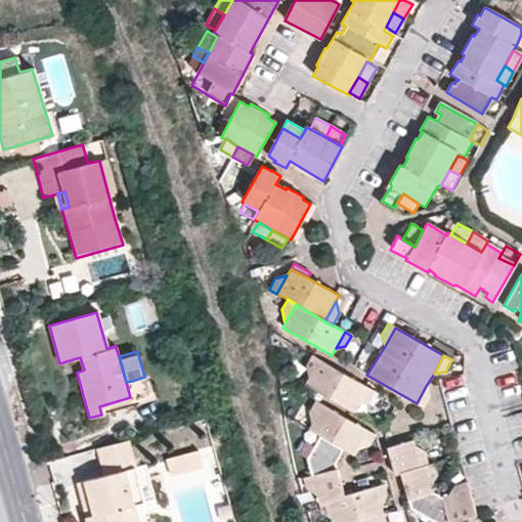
[(318,359),(311,356),(305,364),(309,378),(318,359)]
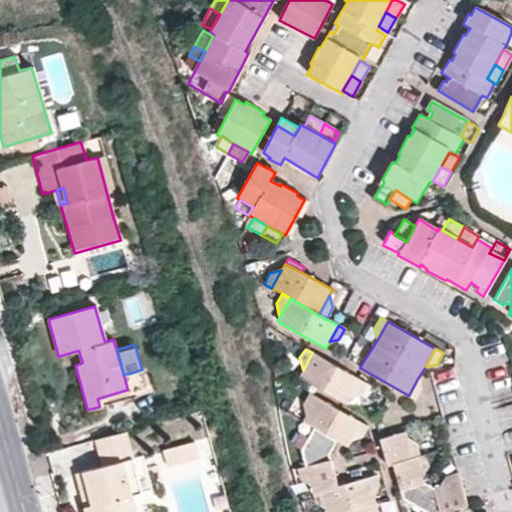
[(359,367),(370,350),(359,352),(352,363),(359,367)]
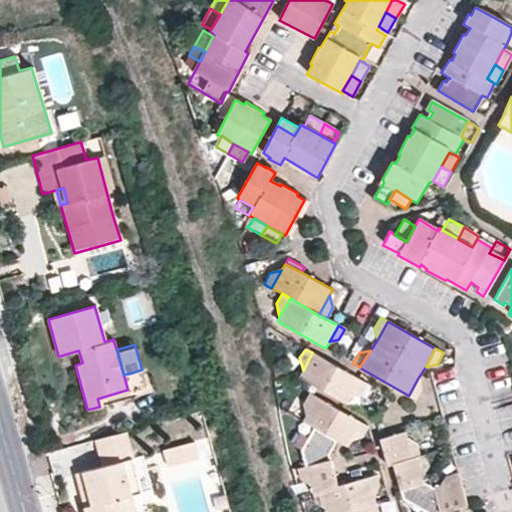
[(359,379),(312,352),(303,370),(298,376),(347,405),(350,398),(359,379)]
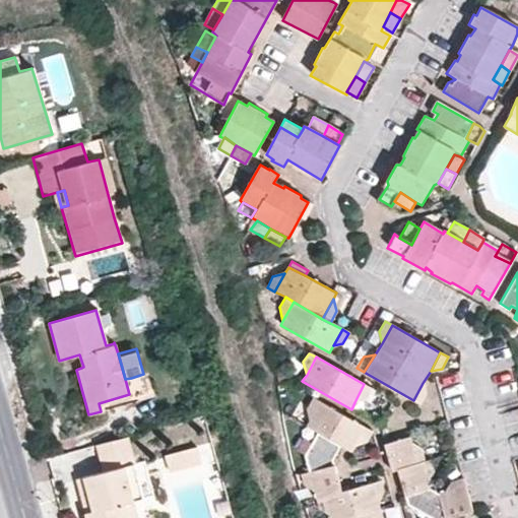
[(446,419),(469,412),(457,371),(435,377),(446,419)]
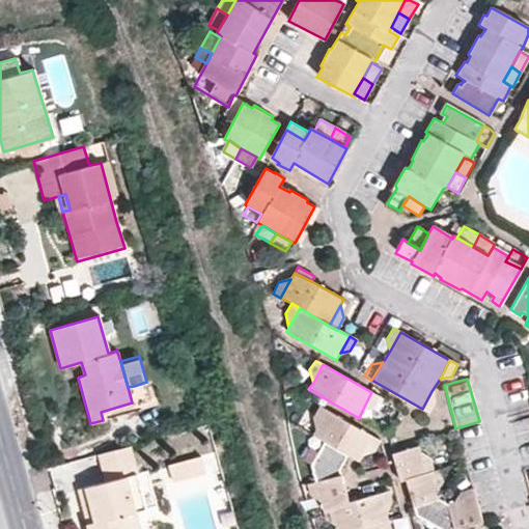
[(138,401),(134,386),(128,387),(132,402),(138,401)]
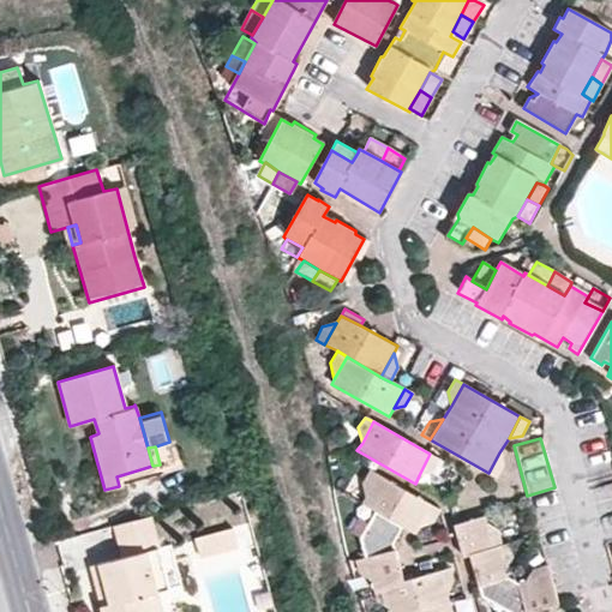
[(499,453),(489,473),(496,478),(505,463),(499,453)]
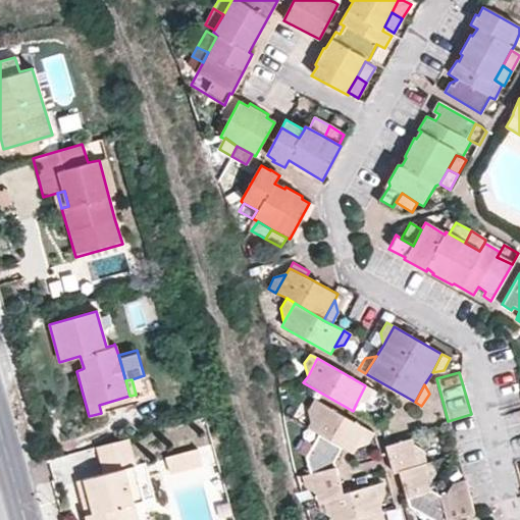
[(373,391),(365,385),(356,404),(367,402),(373,391)]
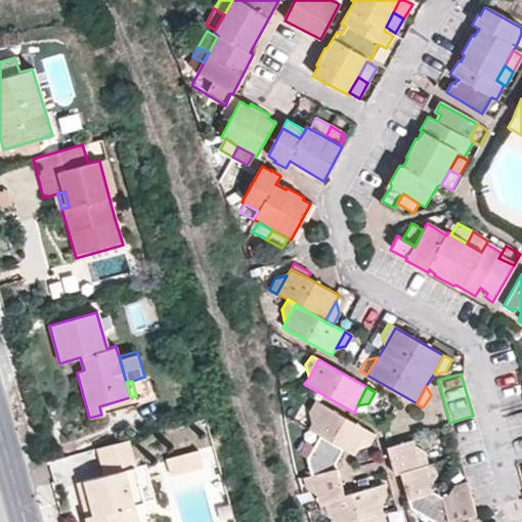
[(130,397),(99,406),(101,415),(138,403),(136,396),(130,397)]
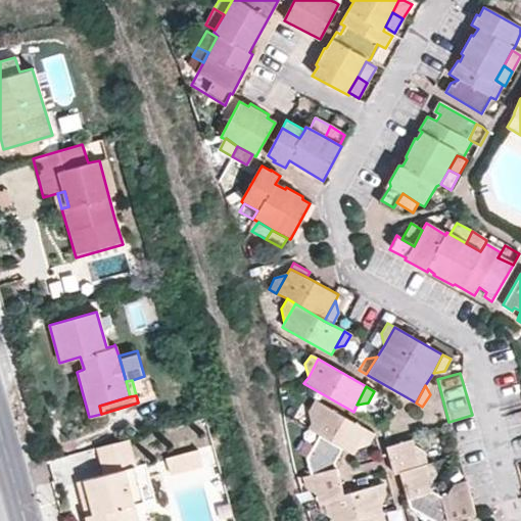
[(321,404),(315,400),(306,411),(311,422),(321,404)]
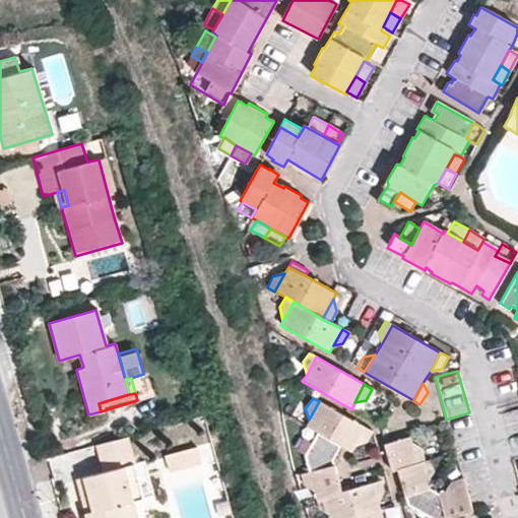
[(365,427),(319,401),(309,419),(305,426),(316,433),(339,445),(350,452),(355,444),(365,427)]
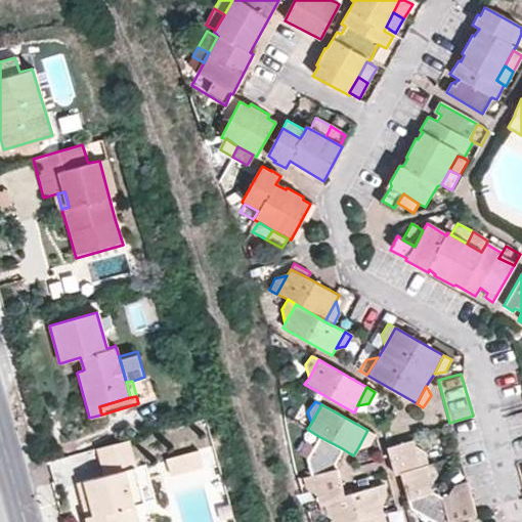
[(376,435),(367,430),(358,447),(370,446),(376,435)]
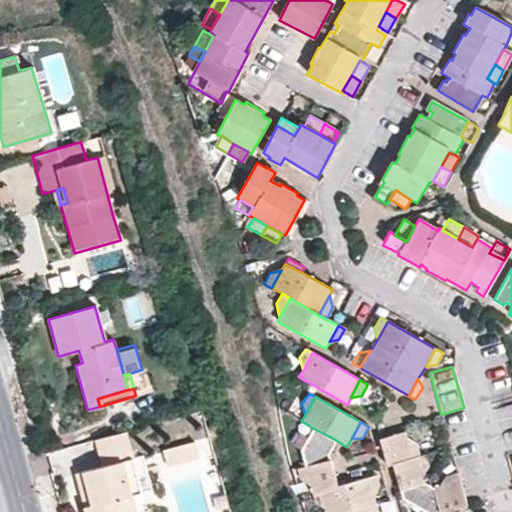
[(312,428),(306,438),(300,450),(312,496),(319,493),(336,485),(327,454),(335,440),(312,428)]
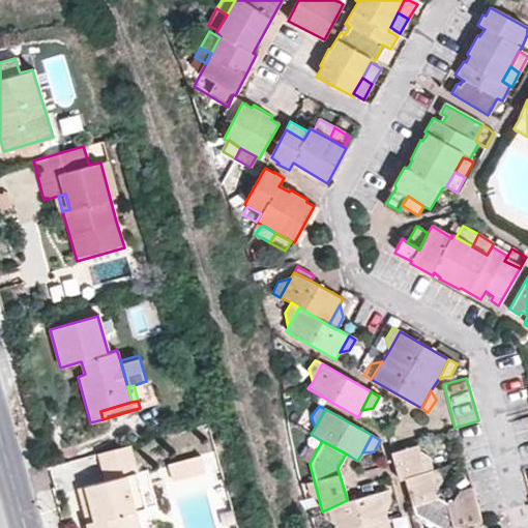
[(129,445),(96,455),(104,479),(76,490),(82,510),(89,508),(95,527),(140,527),(136,510),(146,508),(137,473),(129,445)]
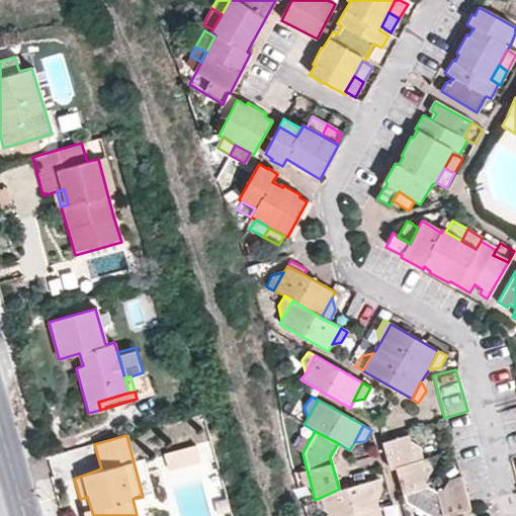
[(408,437),(382,444),(389,470),(394,468),(405,503),(429,515),(444,515),(471,509),(464,485),(442,491),(434,492),(427,490),(424,481),(419,461),(416,463),(410,443),(408,437)]
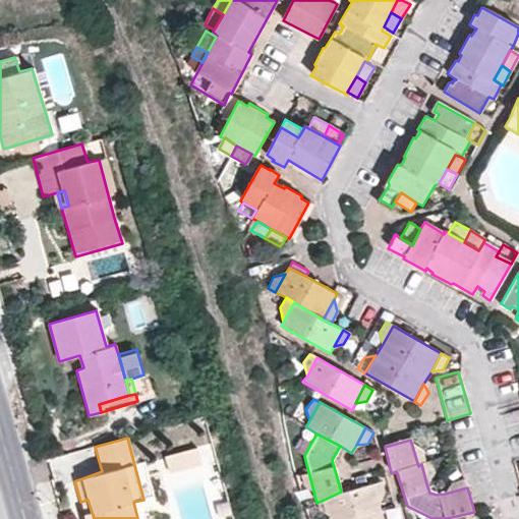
[(304,456),(310,444),(305,441),(298,452),(304,456)]
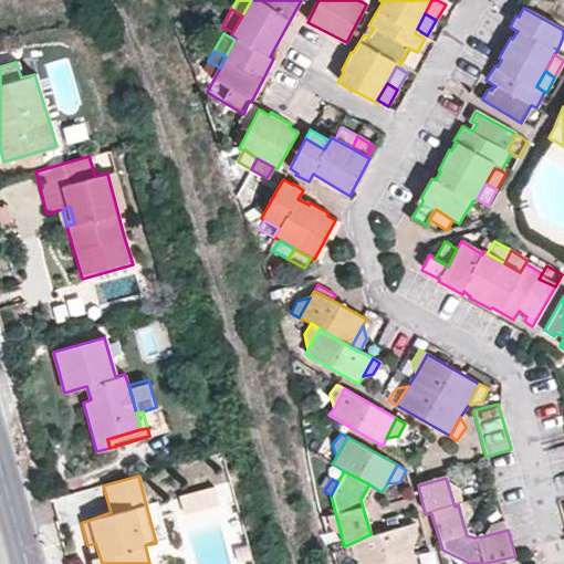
[(457,490),(448,484),(455,507),(458,504),(461,504),(457,490)]
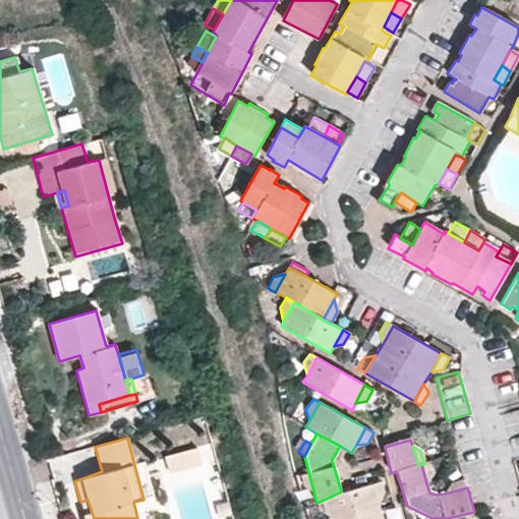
[(198,451),(166,459),(170,474),(203,466),(198,451)]
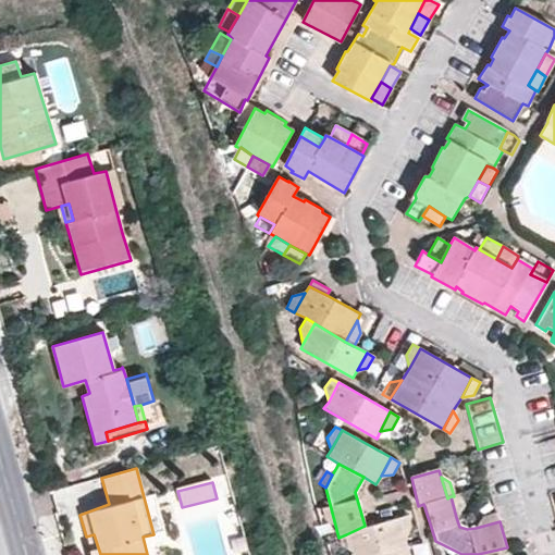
[(144,497),(153,534),(164,531),(153,494),(144,497)]
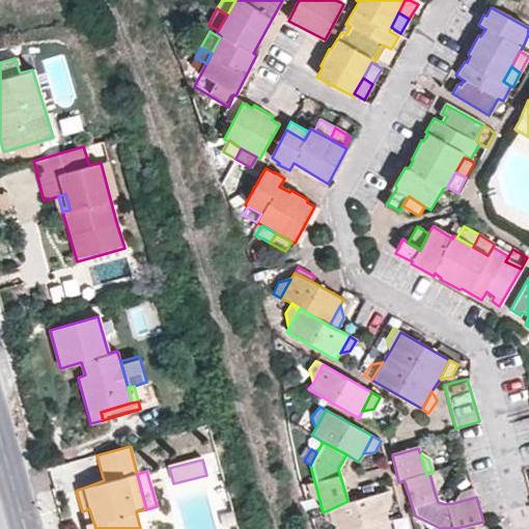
[(433,473),(429,473),(435,493),(443,481),(441,471),(433,473)]
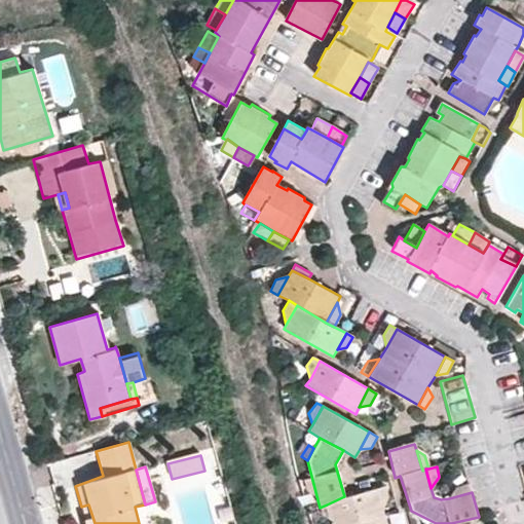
[(454,487),(449,498),(472,492),(469,484),(454,487)]
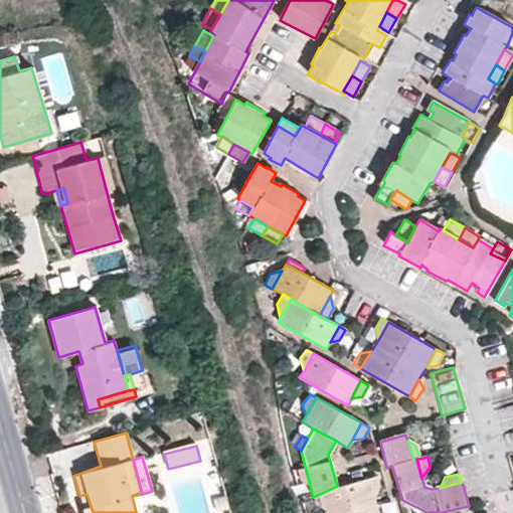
[(376,476),(368,478),(374,497),(380,488),(376,476)]
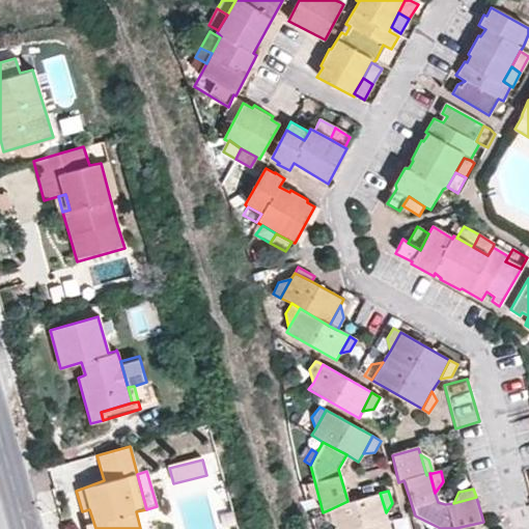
[(380,493),(347,501),(330,509),(336,527),(336,528),(390,528),(390,526),(386,512),(380,493)]
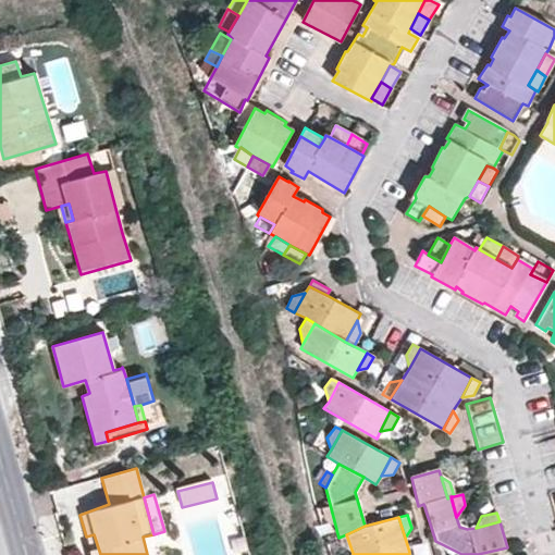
[(94,534),(86,537),(91,554),(100,554),(94,534)]
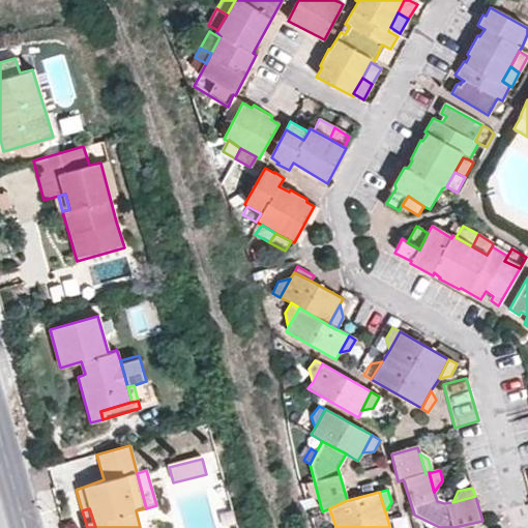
[(136,510),(140,527),(151,527),(146,508),(136,510)]
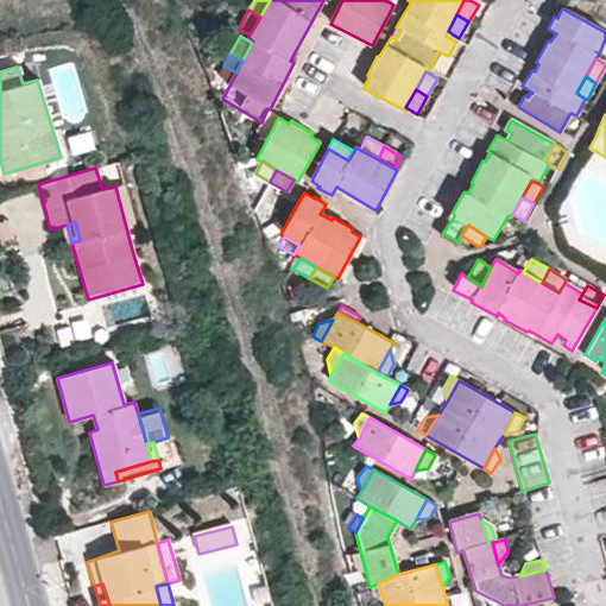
[(378,584),(370,587),(372,598),(385,604),(378,584)]
